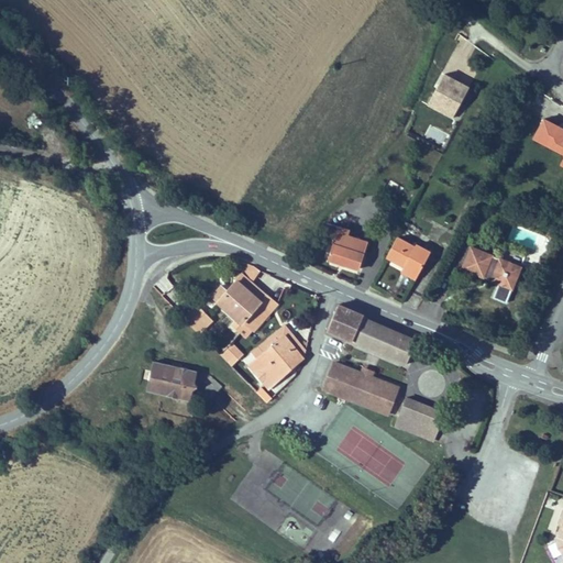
[(455,120),(470,88),(444,77),(435,97),(441,99),(444,108),(441,113),(455,120)]
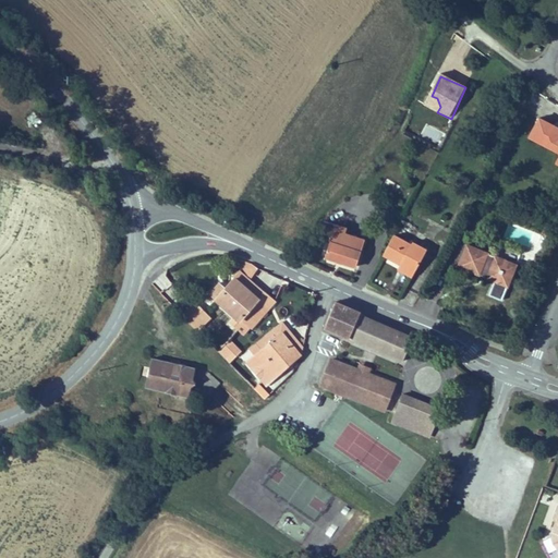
[(440,107),(437,98),(432,96),(426,107),(437,112),(440,107)]
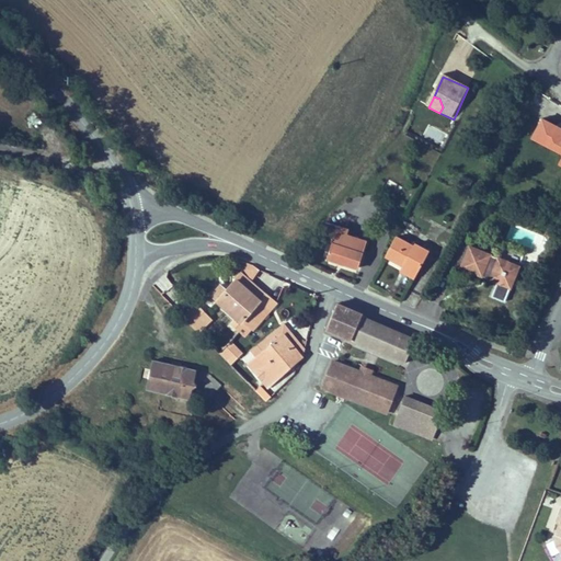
[(31,111),(24,118),(35,128),(42,121),(31,111)]
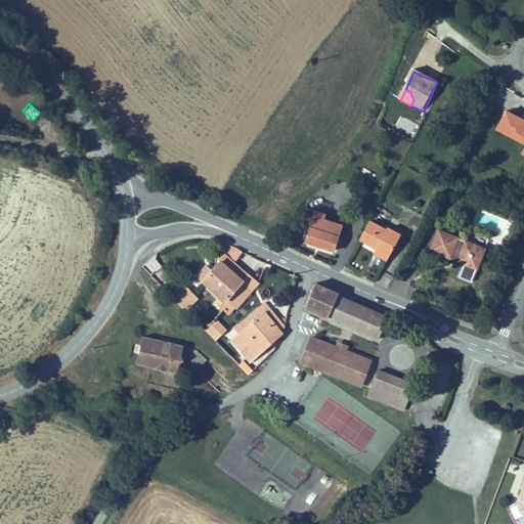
[(523,121),(505,112),(495,131),(523,144),(523,148),(521,156),(523,157),(523,121)]
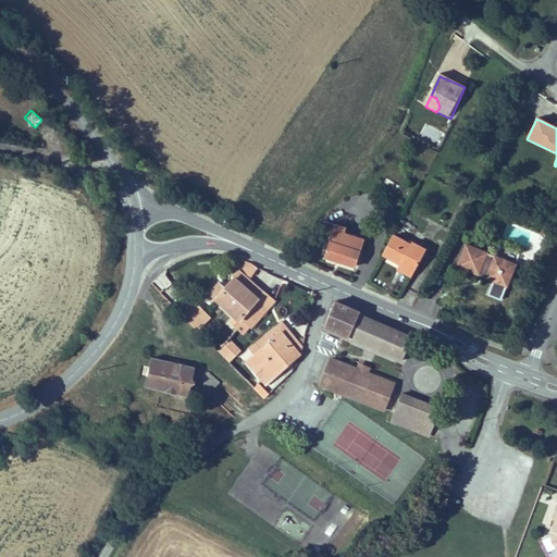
[(174,202),(176,196),(168,193),(165,198),(174,202)]
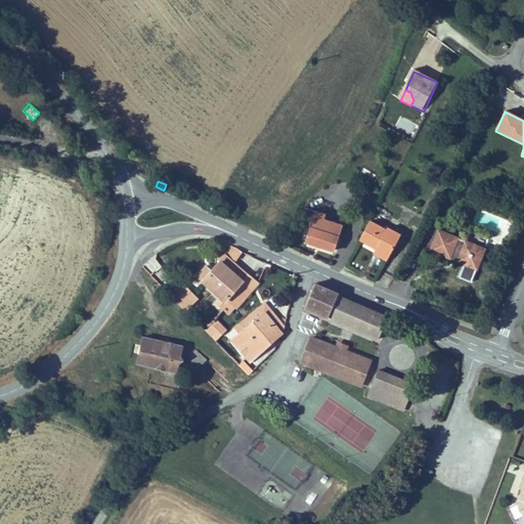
[(318,209),(316,216),(326,220),(330,213),(318,209)]
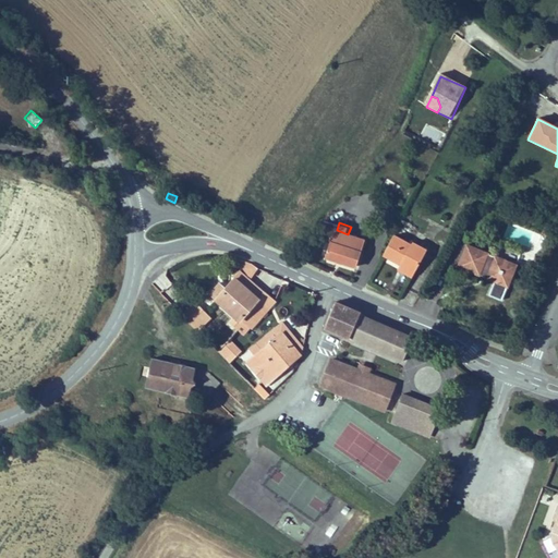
[(348,234),(337,230),(327,255),(340,259),(359,267),(364,252),(359,250),(362,240),(348,234)]
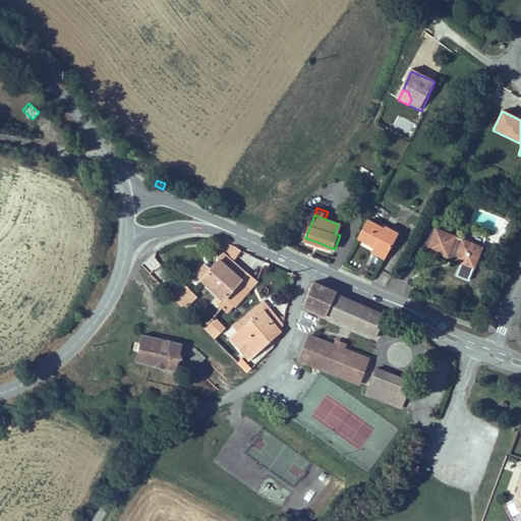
[(369,221),(361,239),(377,246),(378,242),(387,245),(385,249),(392,252),(395,254),(404,232),(386,224),(385,227),(369,221)]
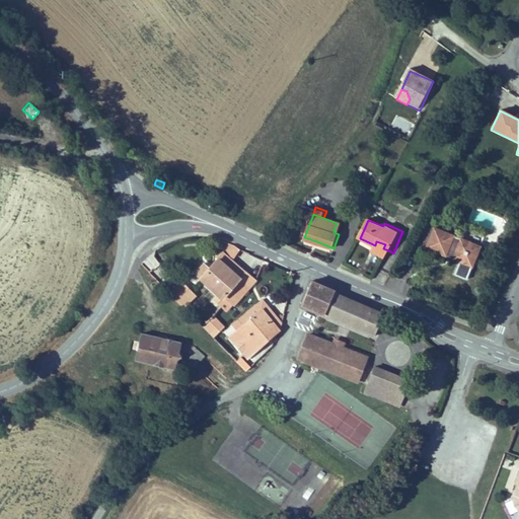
[(343,225),(337,223),(334,232),(339,234),(343,225)]
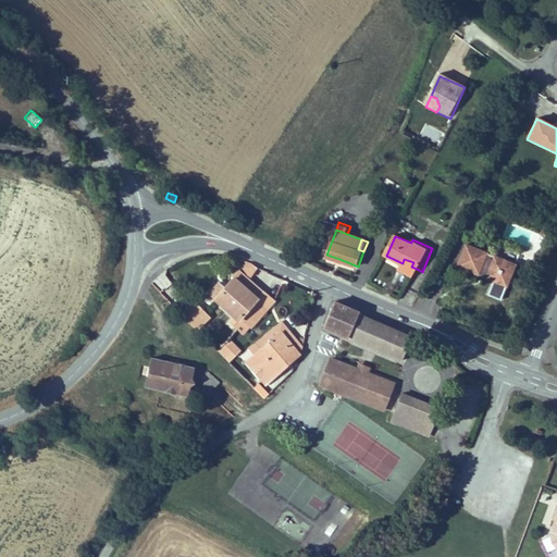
[(467,245),(458,265),(479,275),(496,283),(499,274),(510,280),(517,268),(467,245)]
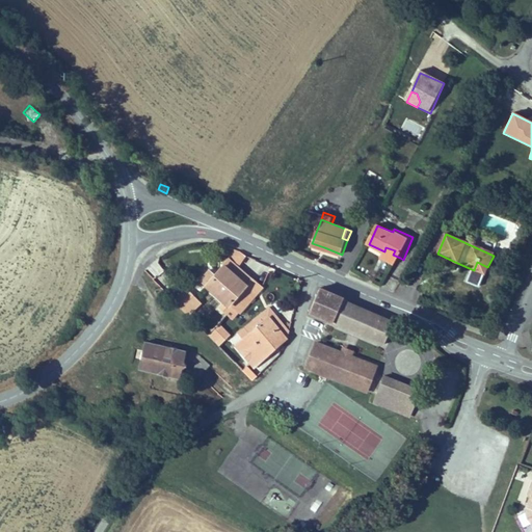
[(398,262),(400,258),(393,255),(395,250),(386,247),(384,251),(382,256),(398,262)]
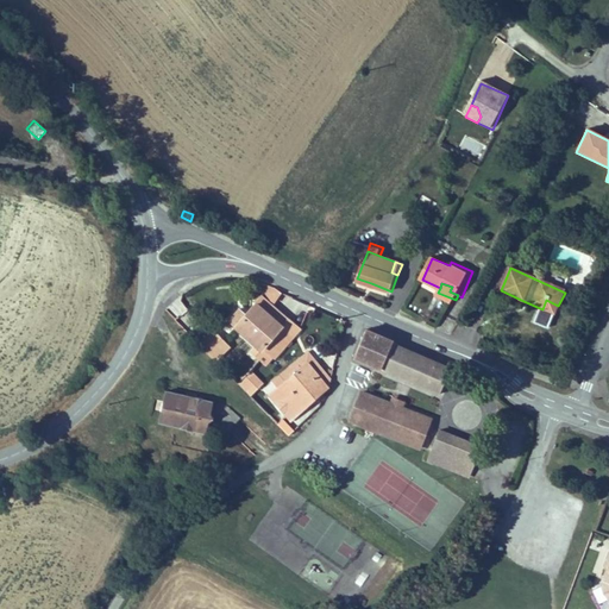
[(275,305),(283,295),(270,289),(264,297),(275,305)]
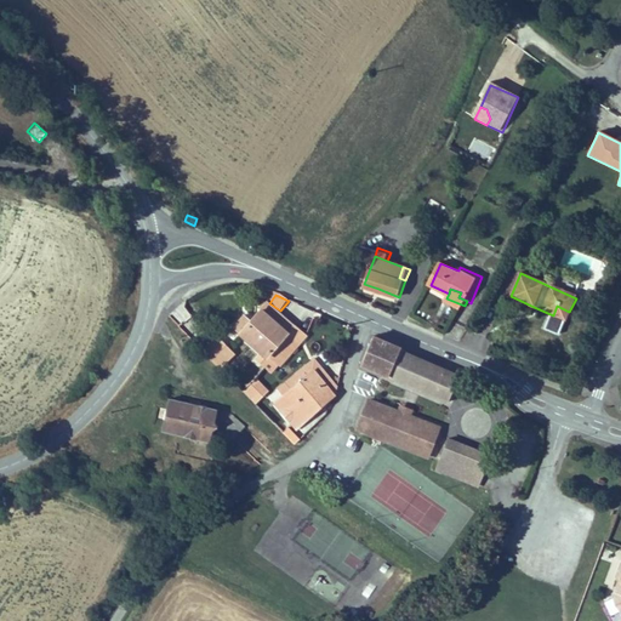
[(557,306),(553,315),(565,320),(569,312),(557,306)]
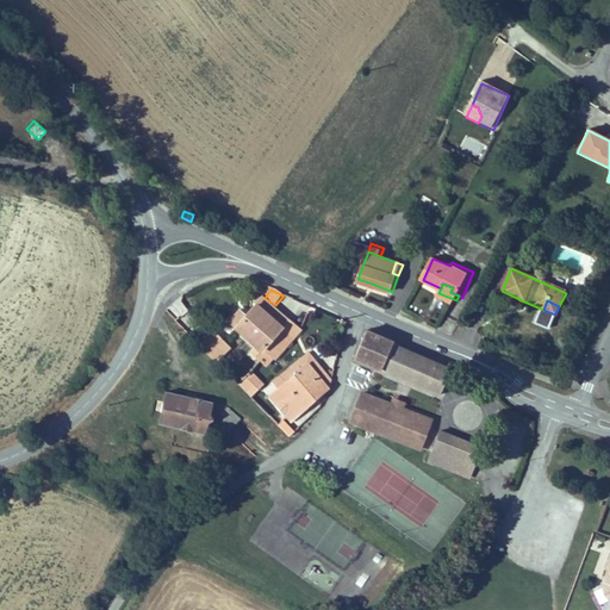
[(297,344),(269,319),(275,313),(269,307),(267,305),(261,311),(251,322),(240,334),(262,354),(255,361),(267,372),(274,365),(277,366),(297,344)]
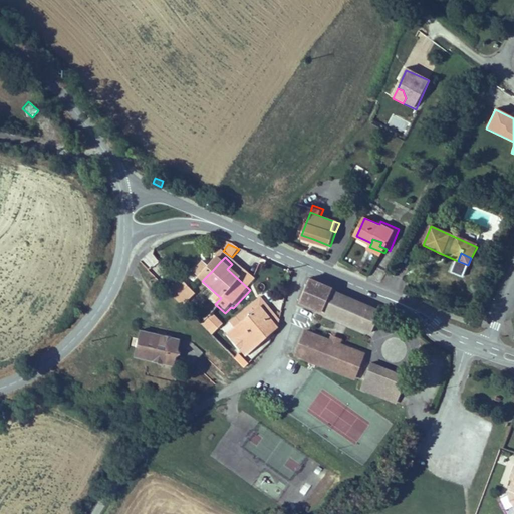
[(242,272),(232,264),(227,269),(250,290),(252,291),(254,288),(257,285),(242,272)]
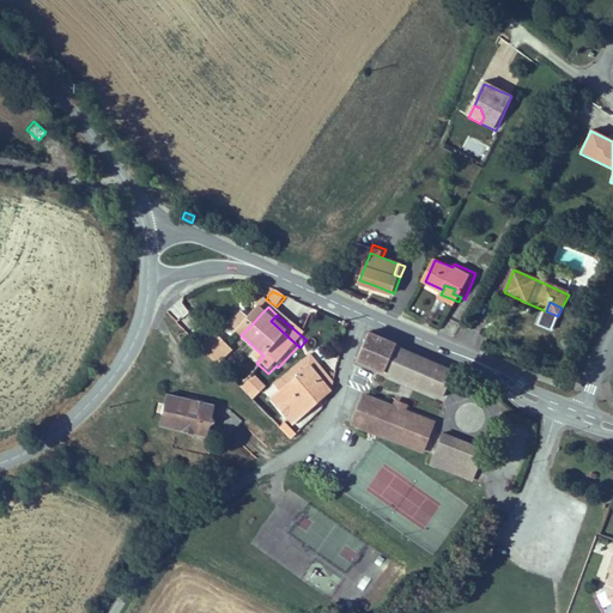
[(241,335),(253,323),(246,316),(235,328),(241,335)]
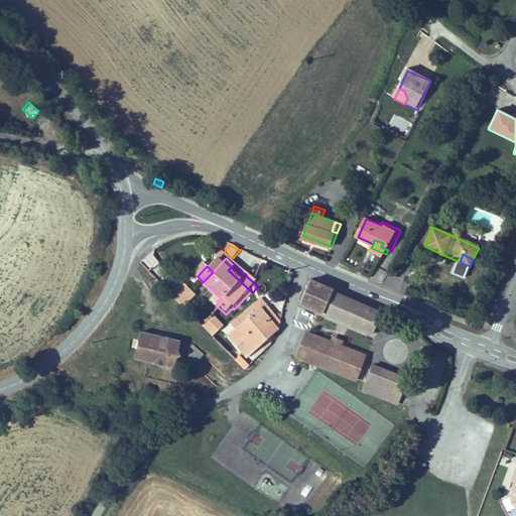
[(333,294),(336,288),(310,279),(299,308),(372,337),(382,311),(333,294)]
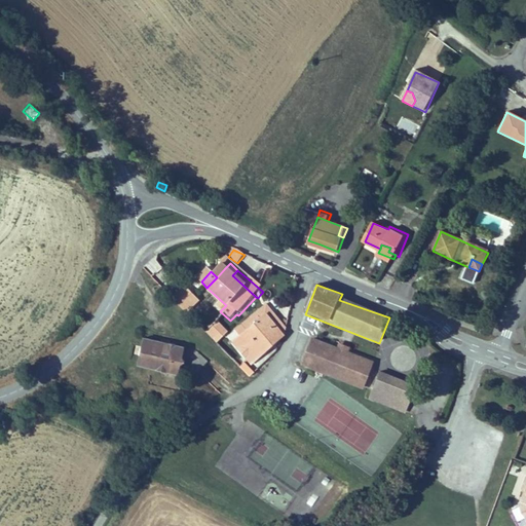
[(199,301),(187,288),(176,298),(187,311),(199,301)]
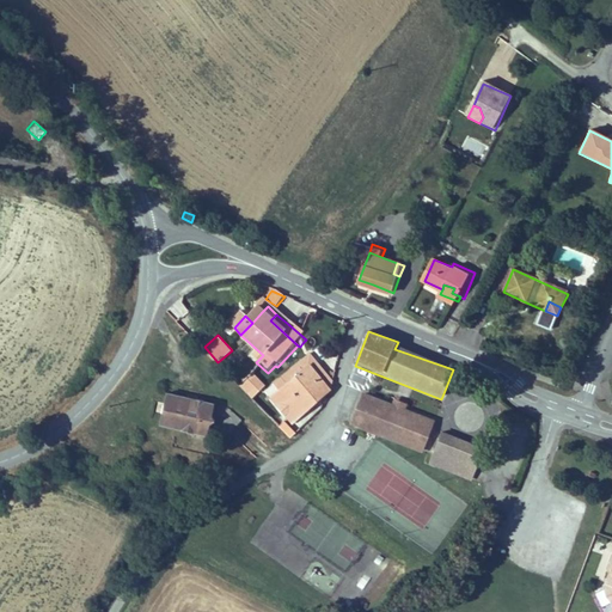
[(334,386),(313,356),(307,361),(275,383),(280,389),(311,367),(329,392),(332,390),(334,386)]
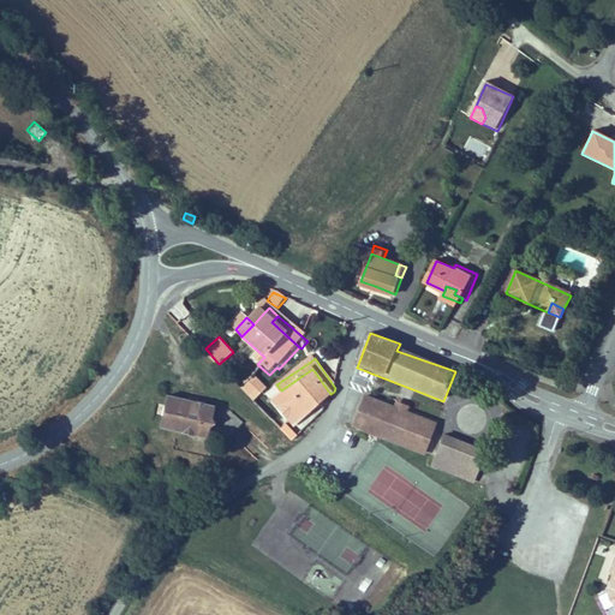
[(320,402),(330,394),(312,369),(281,390),(272,398),(291,427),(321,405),(320,402)]
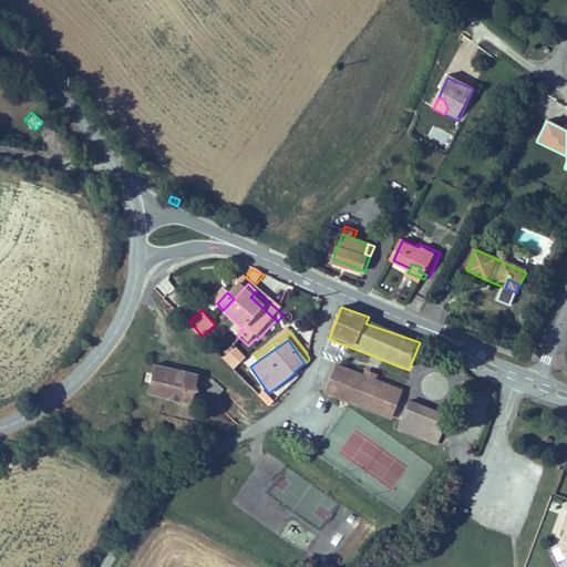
[(245,362),(234,349),(222,360),(233,372),(245,362)]
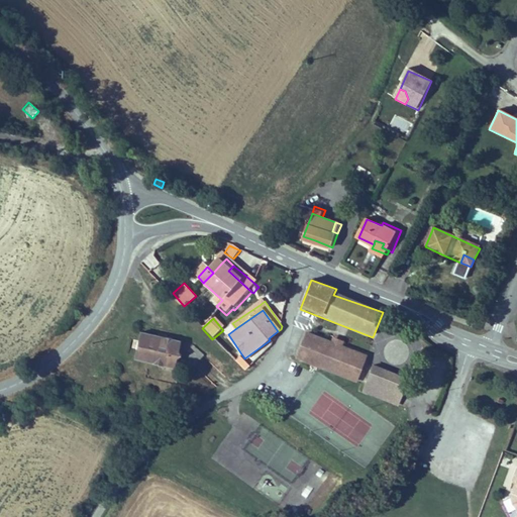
[(178,352),(180,343),(140,332),(138,340),(136,348),(143,350),(140,359),(186,373),(191,367),(183,357),(178,352)]
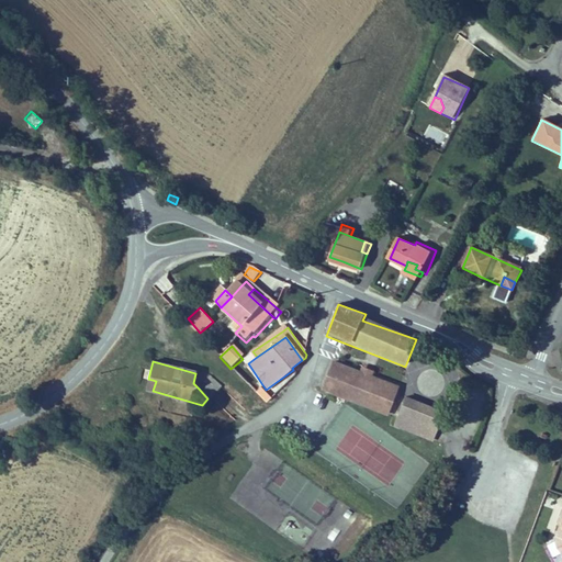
[(360,373),(332,362),(323,388),(386,412),(395,386),(374,379),(360,373)]
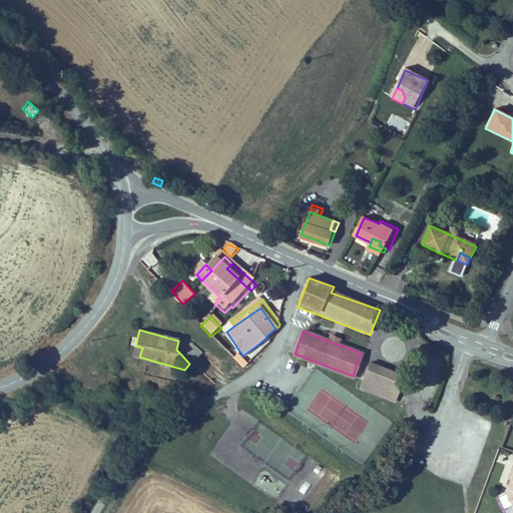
[(331,336),(329,341),(342,346),(343,341),(331,336)]
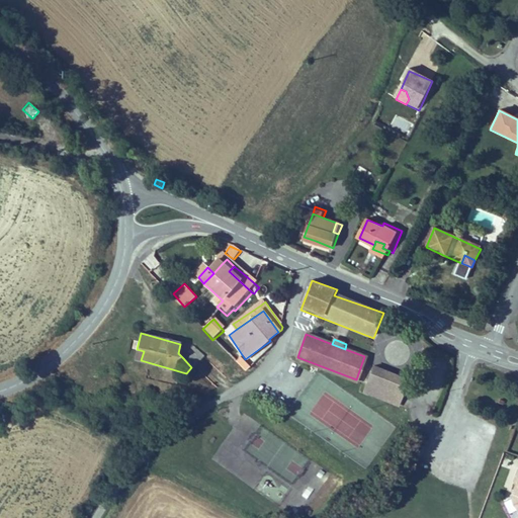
[(192,347),(180,344),(178,353),(183,358),(192,347)]
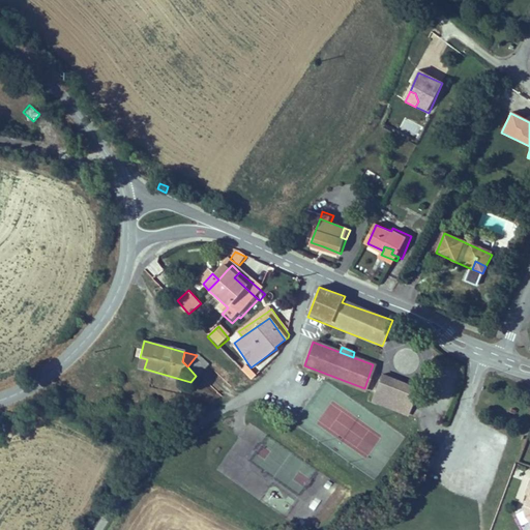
[(198,354),(189,366),(201,375),(209,362),(198,354)]
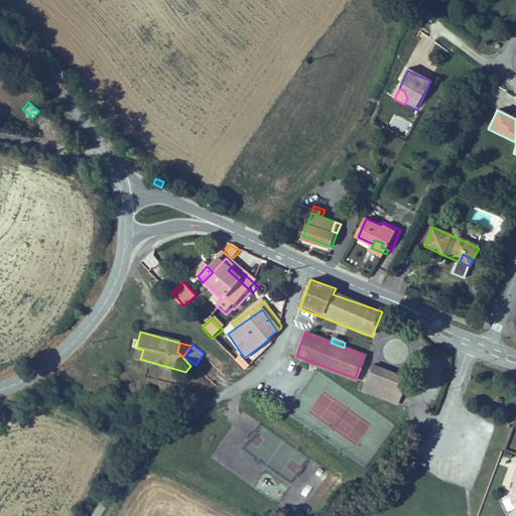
[(143,350),(136,348),(133,357),(140,359),(143,350)]
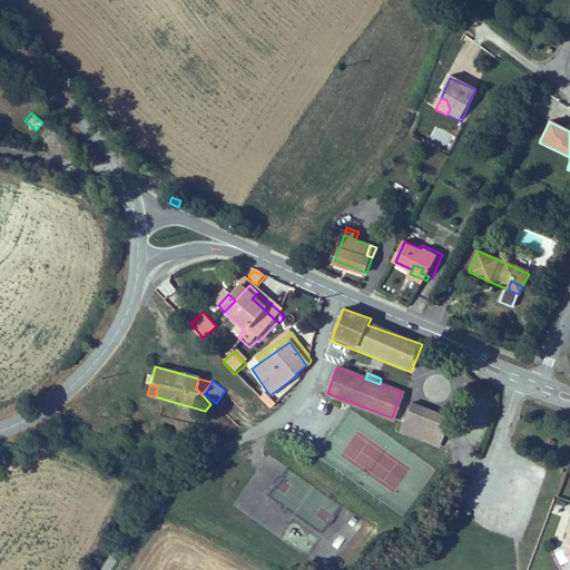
[(268,401),(263,394),(259,397),(265,404),(268,401)]
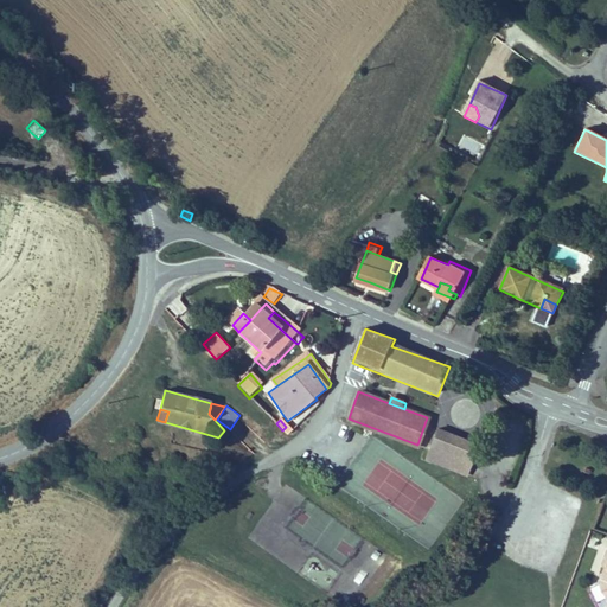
[(470,464),(475,447),(432,430),(426,447),(470,464)]
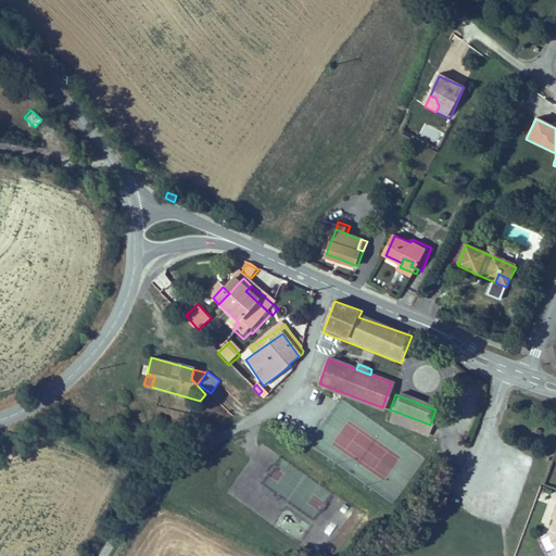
[(430,425),(390,409),(386,419),(426,434),(430,425)]
